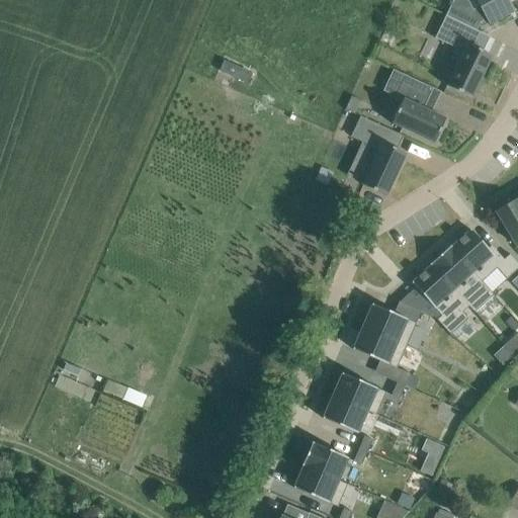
[(487,20),(490,25),(514,11),(509,2),(512,0),(515,0),(516,0),(515,0),(453,0),(446,15),(477,30),(480,24),(487,20)]
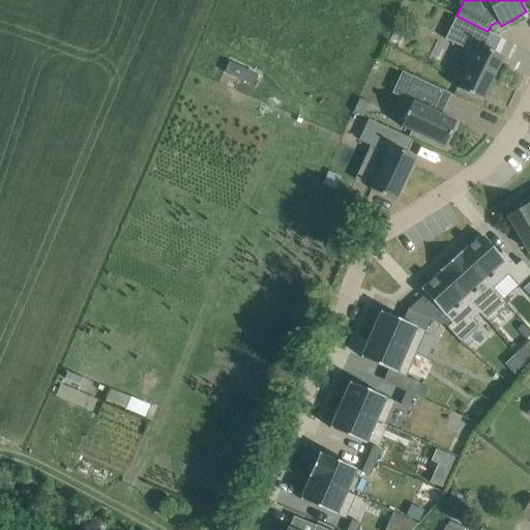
[(501,38),(457,17),(445,39),(467,50),(462,60),(469,64),(458,88),(482,100),(503,57),(494,53),(501,38)]
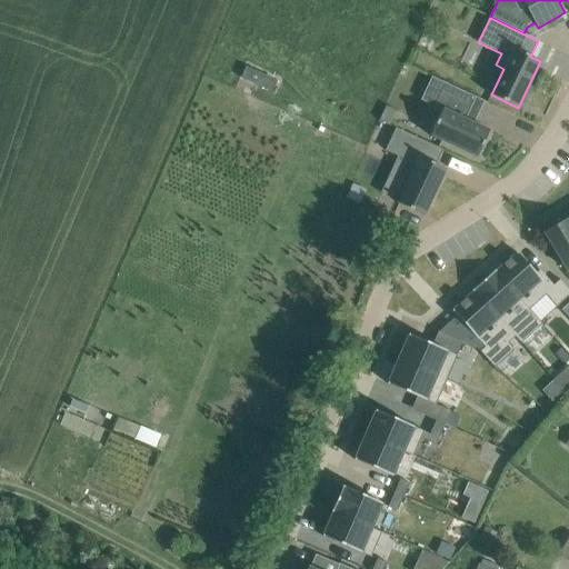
[(271,90),(276,78),(243,66),(239,77),(271,90)]
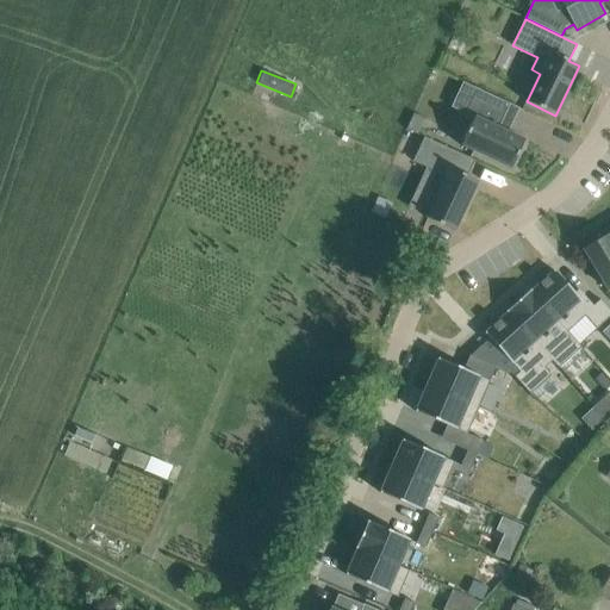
[(474,118),(461,145),(511,169),(524,139),(499,128),(510,104),(477,88),(466,114),(474,118)]
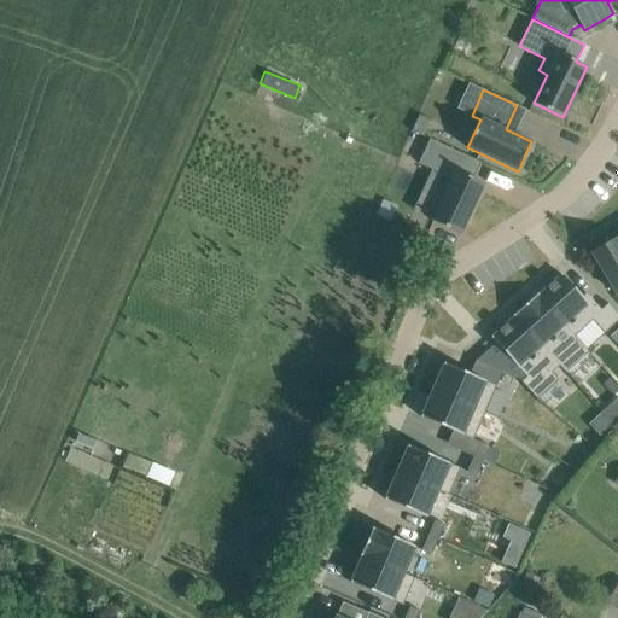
[(430,139),(419,163),(442,174),(436,188),(444,192),(431,221),(461,234),(484,184),(473,179),(481,163),(430,139)]
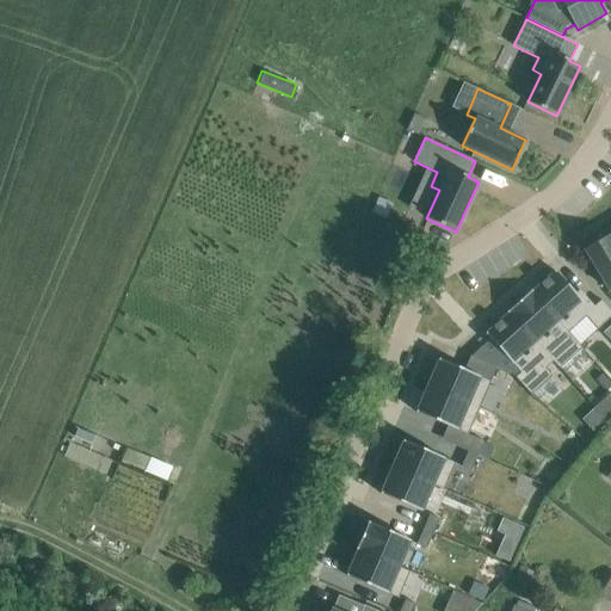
[(378,197),(371,213),(387,218),(393,204),(378,197)]
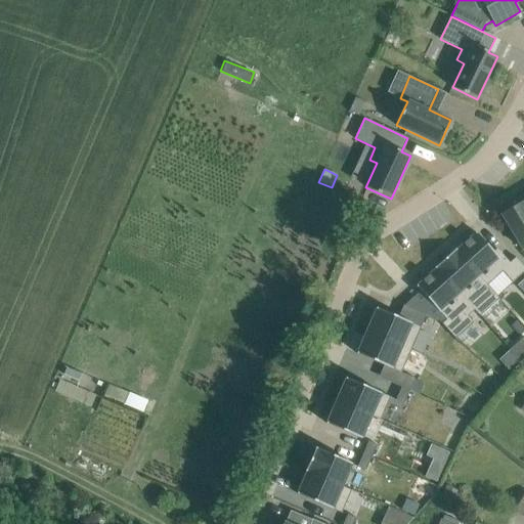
[(501,214),(523,250),(523,249),(523,207),(523,206),(521,202),(501,214)]
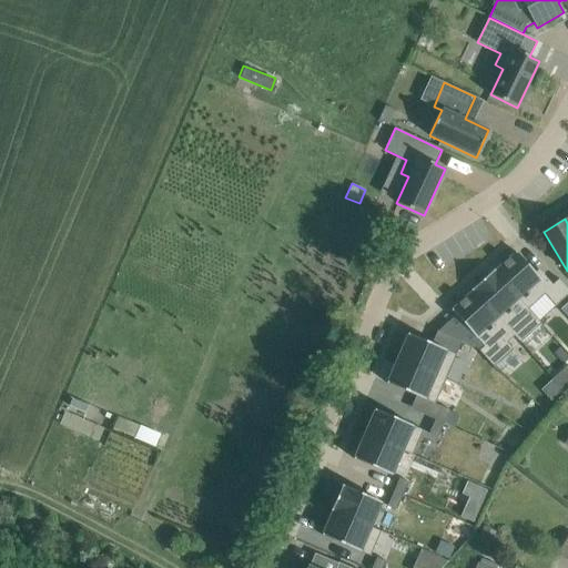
[(495,269),(494,271),(528,308),(545,293),(556,306),(567,294),(567,287),(559,279),(553,284),(539,269),(536,272),(516,251),(496,270),(495,269)]
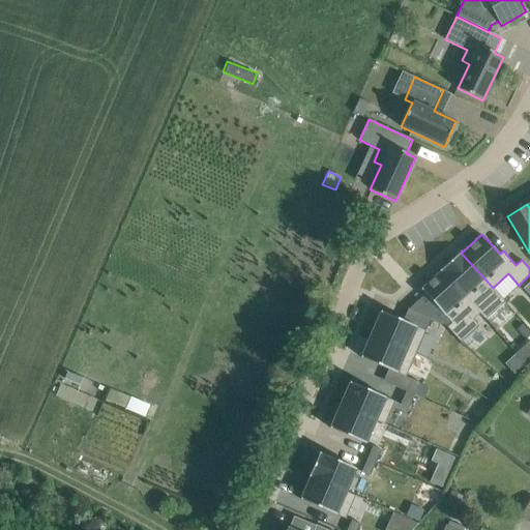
[(461,253),(441,270),(480,314),(486,320),(505,302),(493,288),(461,253)]
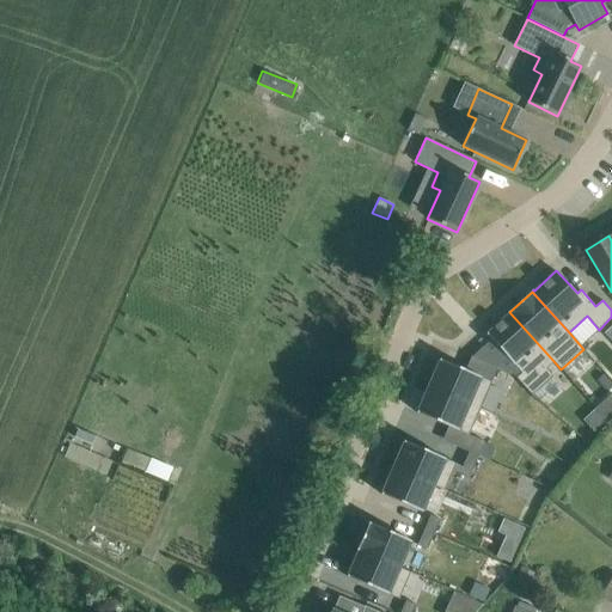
[(509,313),(487,335),(491,340),(521,373),(518,377),(518,378),(533,395),(554,377),(546,369),(555,362),(509,312),(508,312),(509,313)]
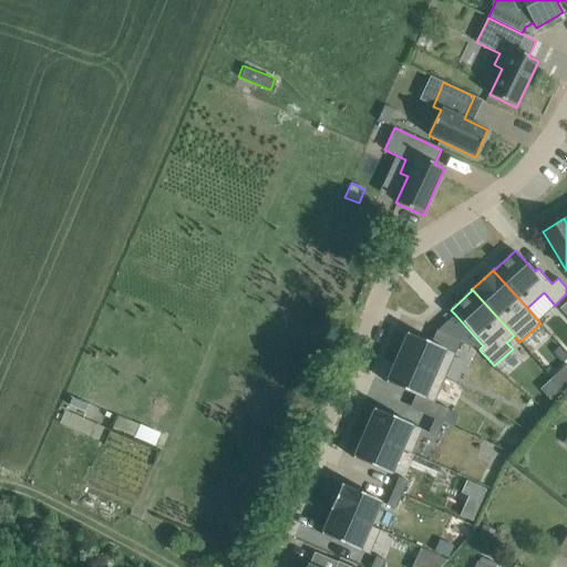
[(408,332),(397,358),(445,379),(462,341),(437,330),(432,343),(408,332)]
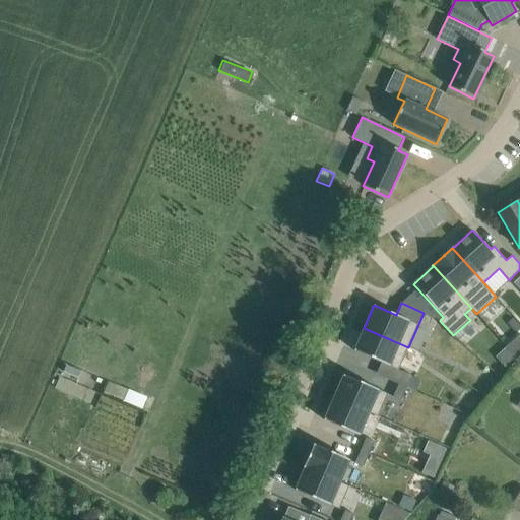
[(338,346),(347,323),(337,320),(328,342),(338,346)]
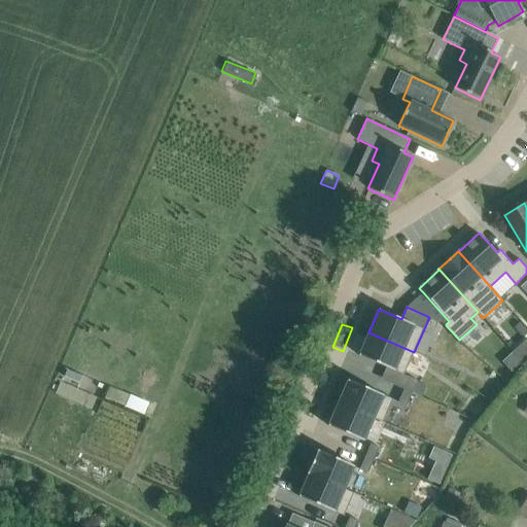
[(369,332),(359,355),(405,375),(414,352),(369,332)]
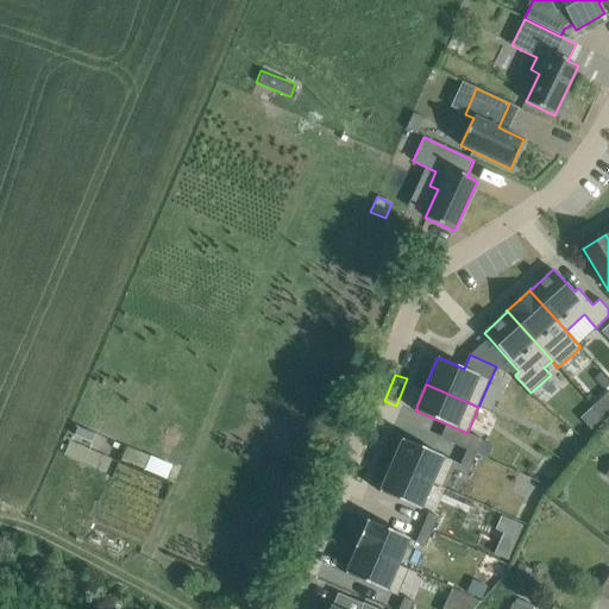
[(608,391),(592,407),(603,419),(604,420),(608,413),(608,391)]
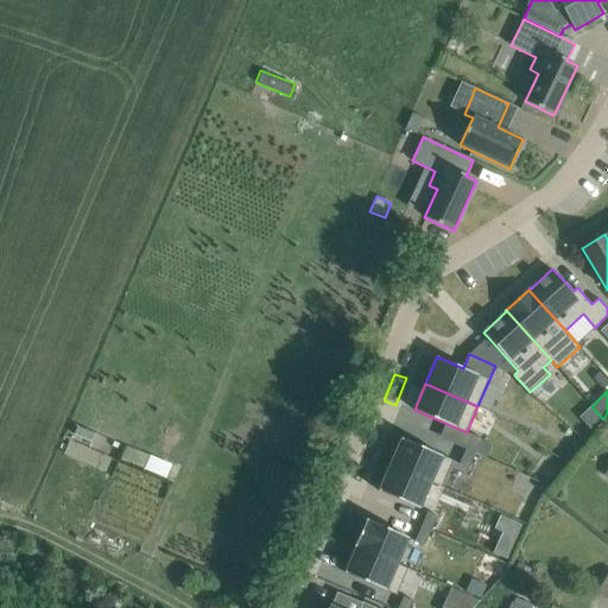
[(591,406),(580,418),(590,429),(602,418),(591,406)]
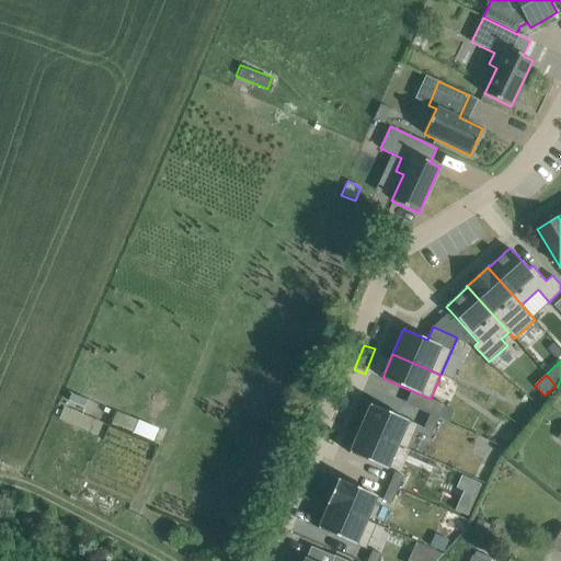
[(430,414),(439,419),(445,405),(436,401),(430,414)]
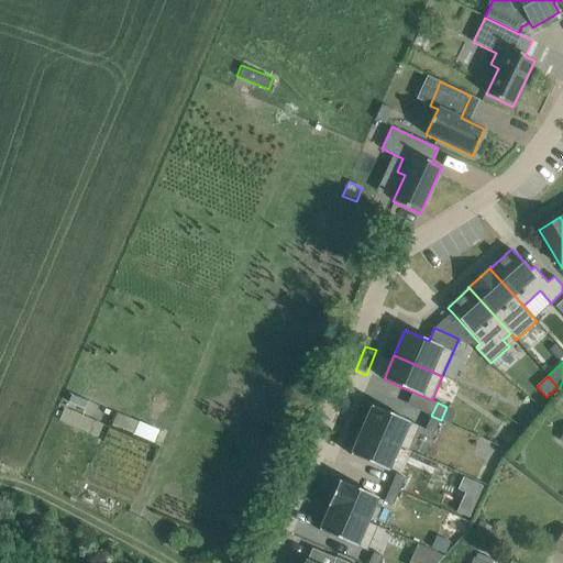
[(372,406),(361,430),(399,446),(409,451),(420,427),(372,406)]
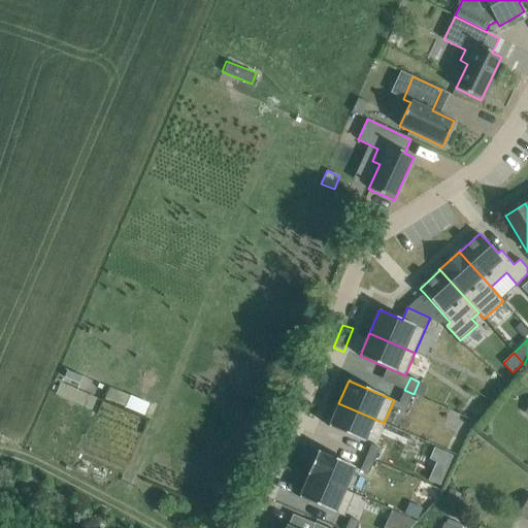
[(404,390),(399,403),(407,406),(414,394),(404,390)]
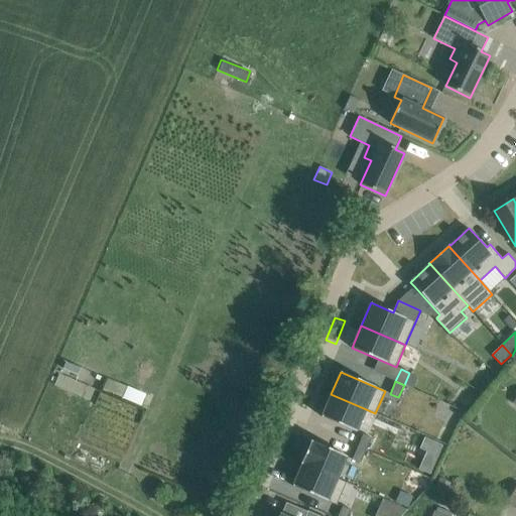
[(331,394),(321,417),(356,432),(366,409),(331,394)]
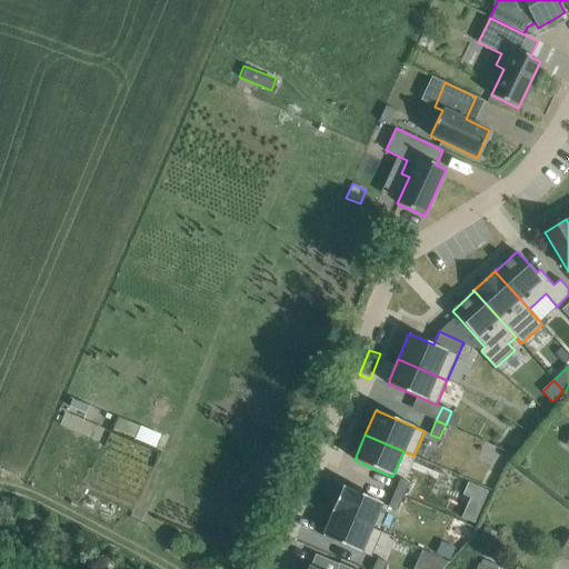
[(400,479),(395,492),(403,497),(410,482),(400,479)]
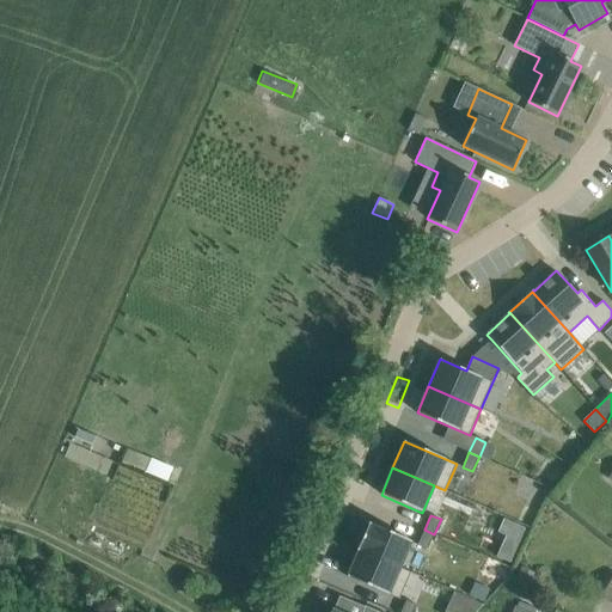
[(497,532),(506,536),(520,542),(526,528),(503,519),(497,532)]
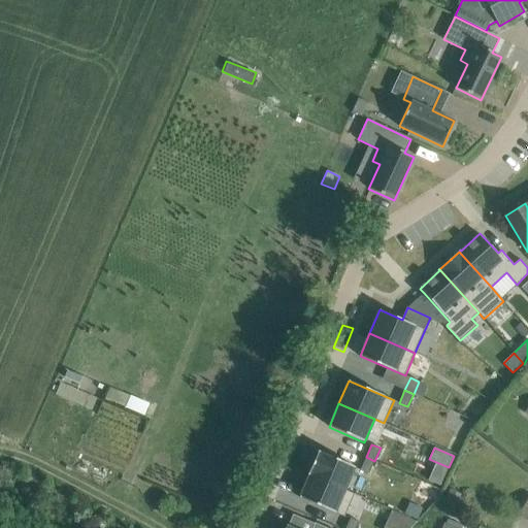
[(319,451),(308,474),(345,490),(356,467),(319,451)]
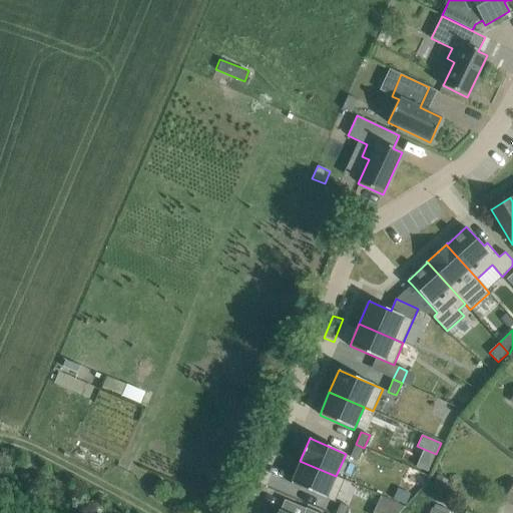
[(356,444),(351,457),(359,460),(364,448),(356,444)]
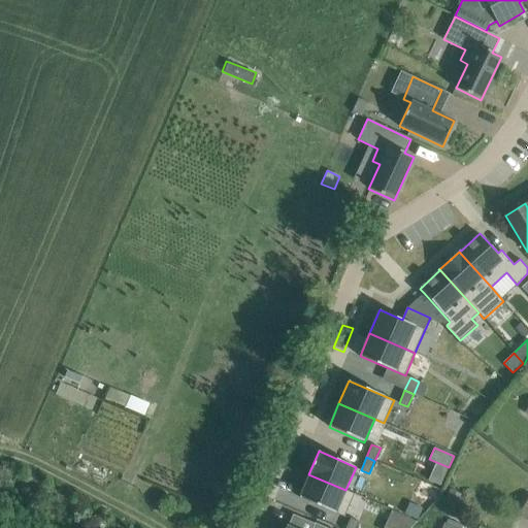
[(308,474),(298,498),(344,517),(354,494),(345,490),(308,474)]
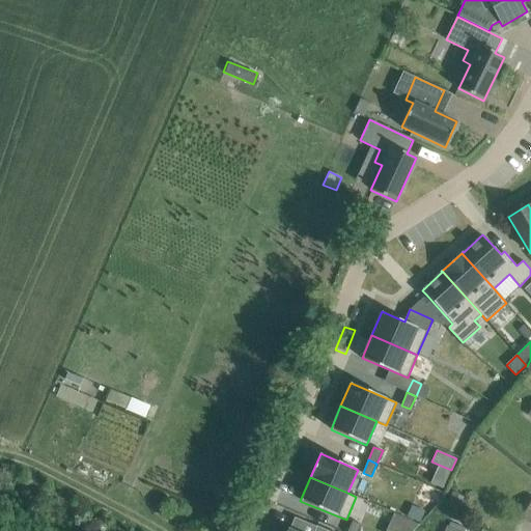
[(530,500),(521,518),(530,523),(530,500)]
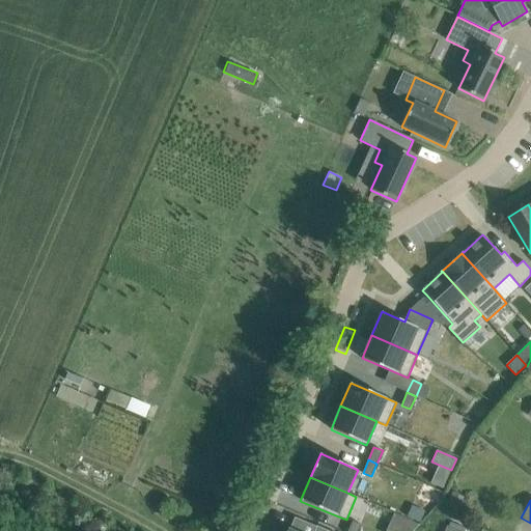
[(352,521),(347,530),(358,530),(361,525),(352,521)]
